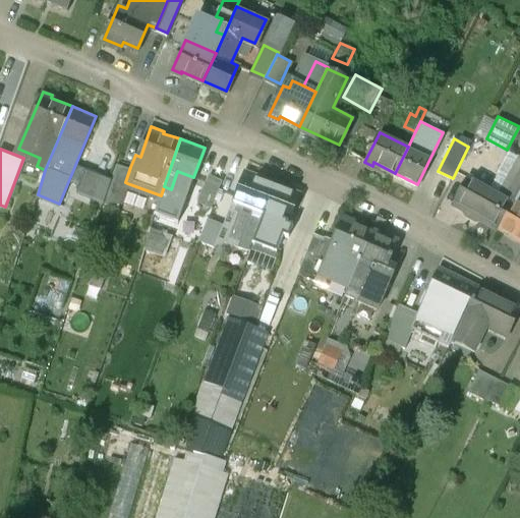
[(112,177),(104,200),(119,206),(127,183),(125,182),(130,167),(117,163),(112,177)]
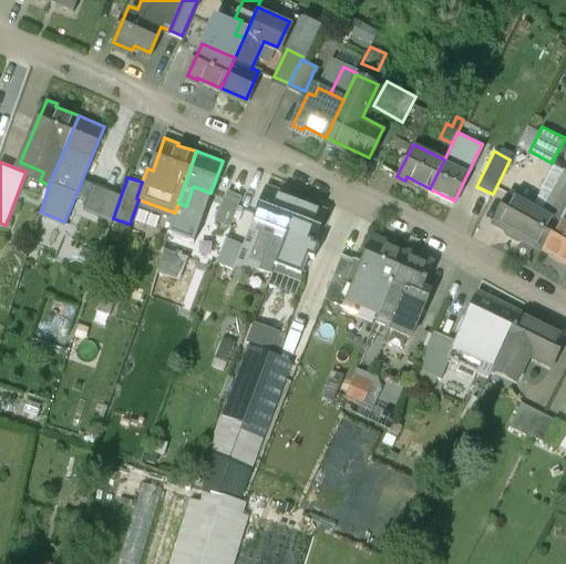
[(94,182),(84,207),(113,218),(122,193),(94,182)]
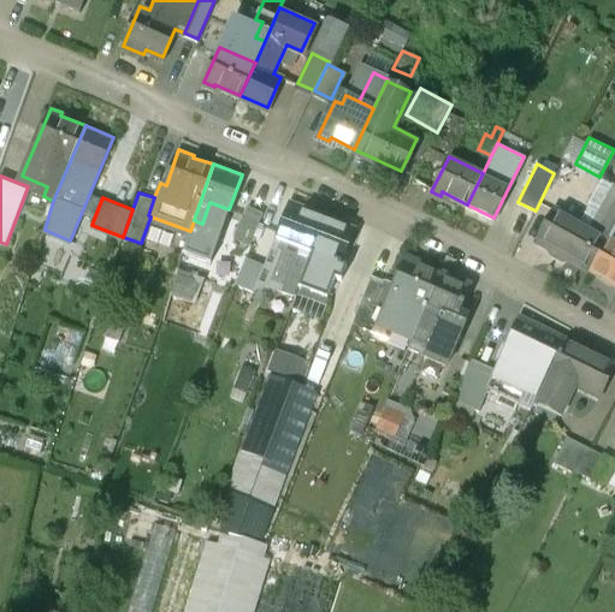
[(614,200),(608,197),(590,227),(579,221),(562,253),(589,268),(608,236),(614,223),(614,200)]
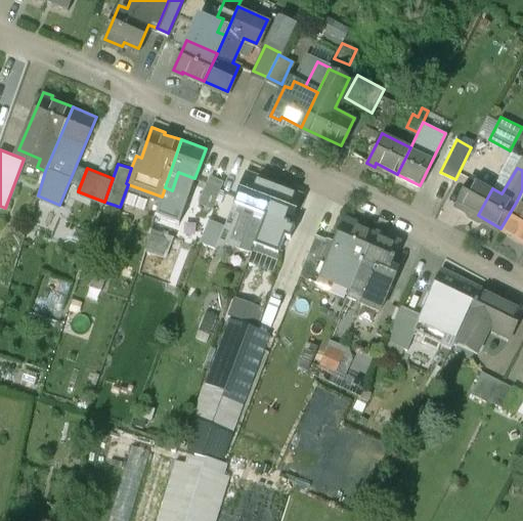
[(276,184),(255,176),(256,173),(247,170),(235,201),(244,204),(242,210),(248,213),(244,225),(258,231),(276,184)]
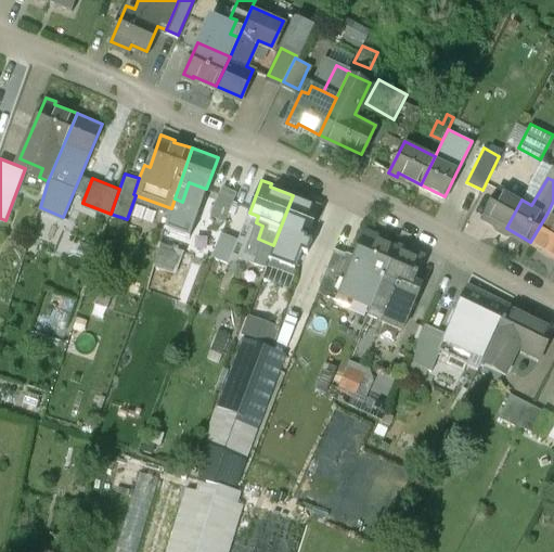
[(233,194),(219,189),(210,213),(224,217),(233,194)]
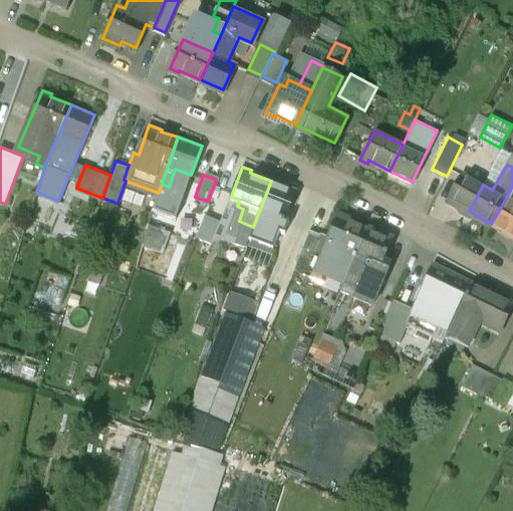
[(295,191),(271,181),(253,227),(250,237),(272,245),(295,191)]
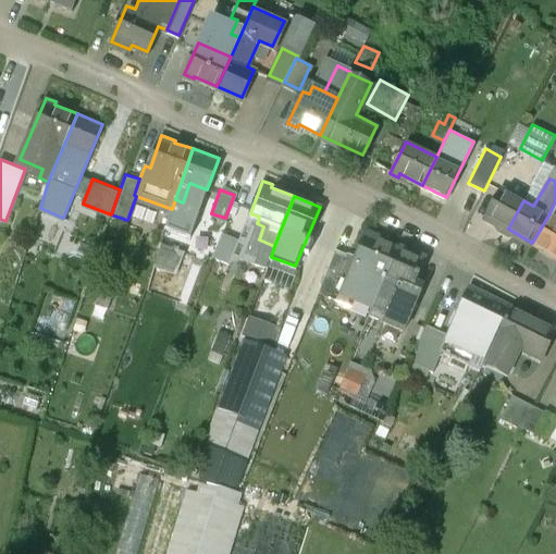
[(183,202),(175,199),(172,209),(168,221),(182,226),(184,219),(185,219),(190,205),(183,202)]
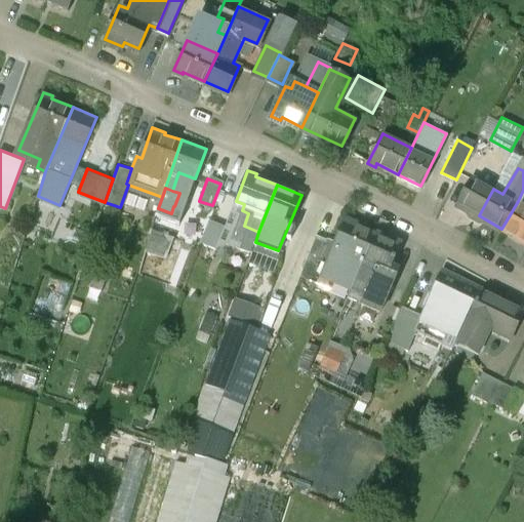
[(523,203),(518,201),(501,229),(523,241),(523,203)]
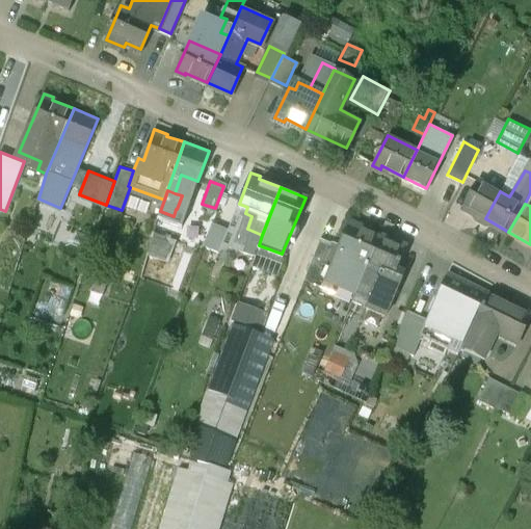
[(364,222),(349,216),(338,243),(330,240),(321,265),(314,281),(335,290),(338,283),(356,291),(381,233),(363,225),(364,222)]
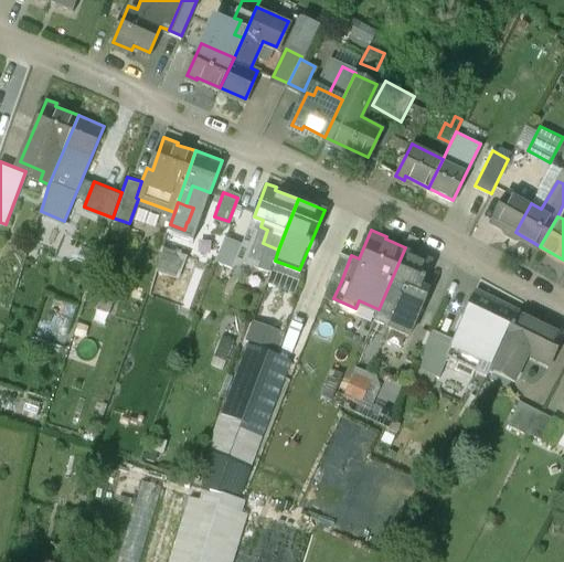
[(241,239),(226,233),(217,256),(231,262),(241,239)]
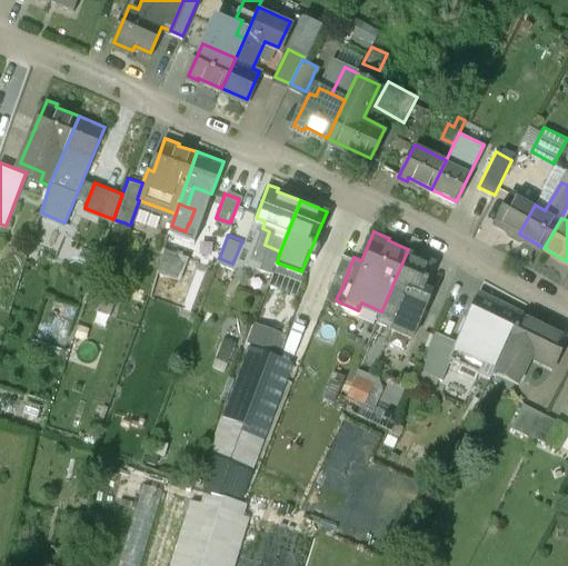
[(183,278),(188,248),(157,242),(151,272),(183,278)]
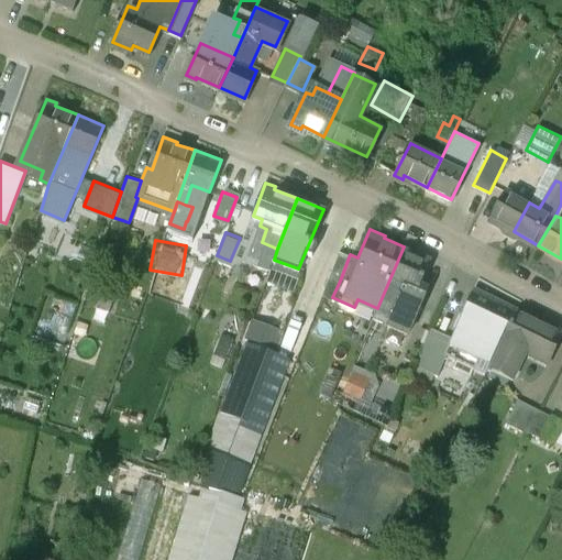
[(262,242),(260,246),(248,242),(242,257),(267,268),(265,273),(267,274),(274,260),(277,249),(262,242)]
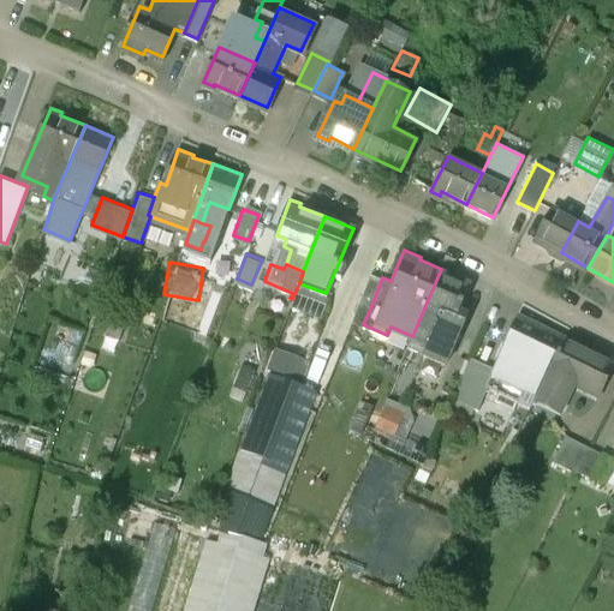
[(412,336),(410,341),(425,347),(423,353),(443,361),(465,311),(455,307),(468,281),(441,269),(412,336)]
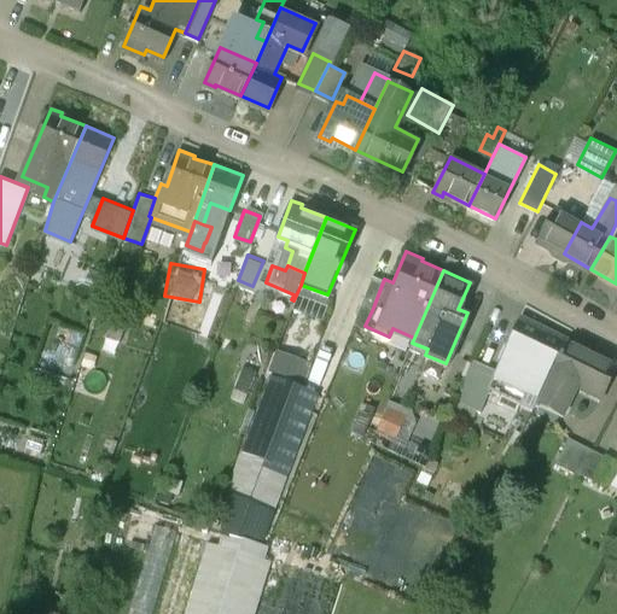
[(384,279),(372,274),(361,303),(373,308),(384,279)]
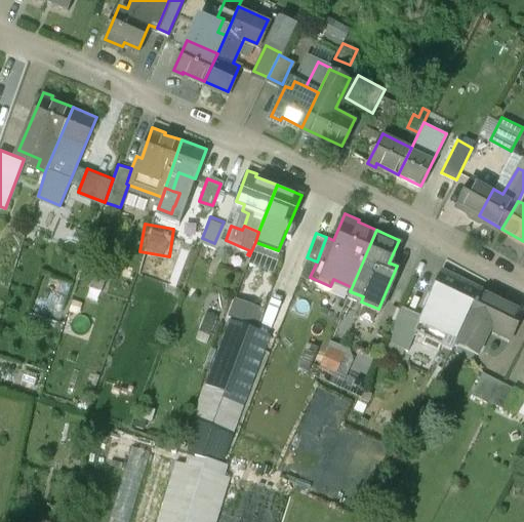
[(481,288),(441,269),(431,292),(430,292),(424,304),(426,305),(421,314),(415,329),(416,329),(427,334),(424,340),(439,348),(442,343),(452,348),(456,339),(481,288)]
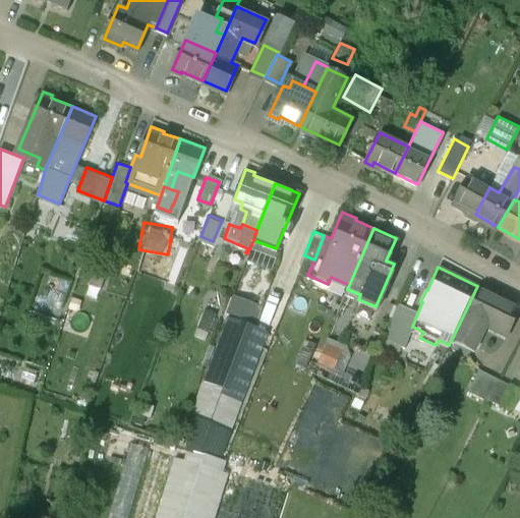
[(179,443),(156,517),(213,517),(229,464),(217,459),(280,298),(240,282),(179,443)]
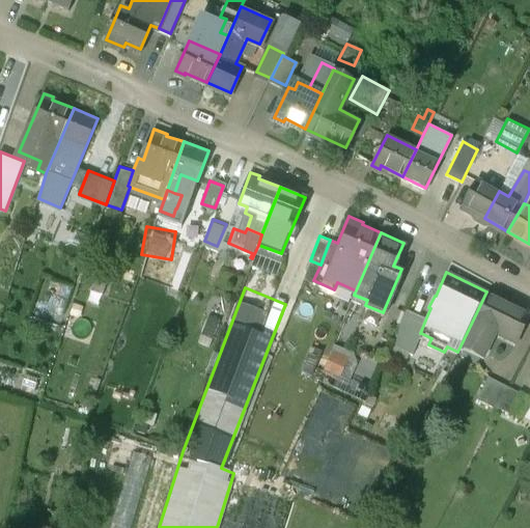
[(0,372),(35,384),(40,368),(51,368),(55,355),(24,355),(24,350),(28,334),(28,320),(17,320),(16,288),(0,338),(0,351),(14,355),(0,355),(0,372)]
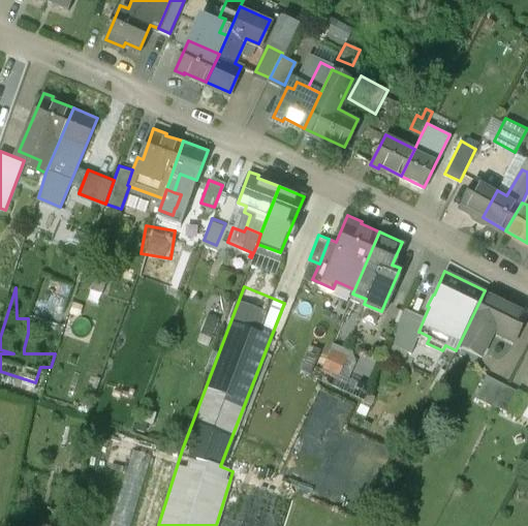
[(527,311),(485,290),(460,342),(484,353),(494,331),(514,340),(527,313),(527,311)]
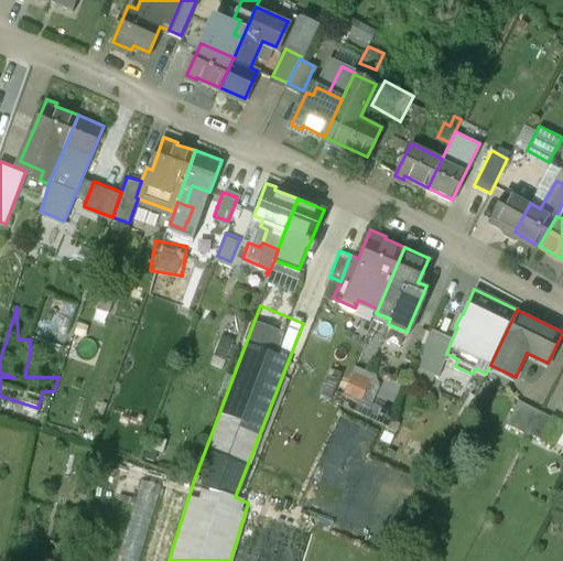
[(453,337),(432,327),(418,365),(439,375),(447,354),(446,354),(453,337)]
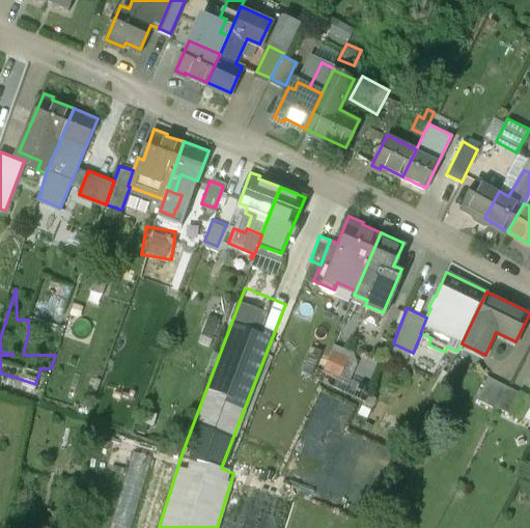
[(326,354),(308,348),(301,367),(314,372),(315,367),(337,376),(349,349),(331,342),(326,354)]
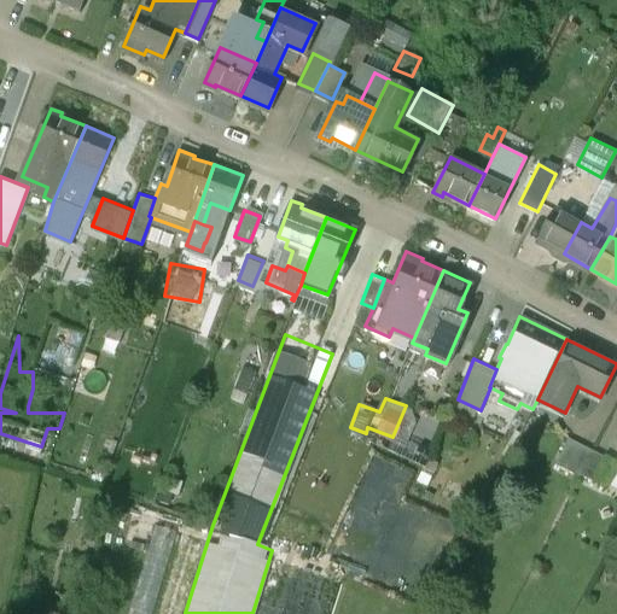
[(592,449),(569,437),(556,462),(578,474),(592,449)]
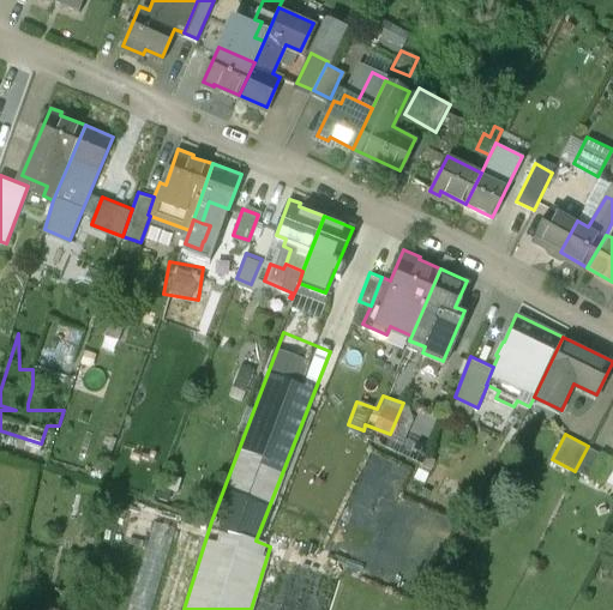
[(588,447),(577,470),(589,475),(600,452),(588,447)]
